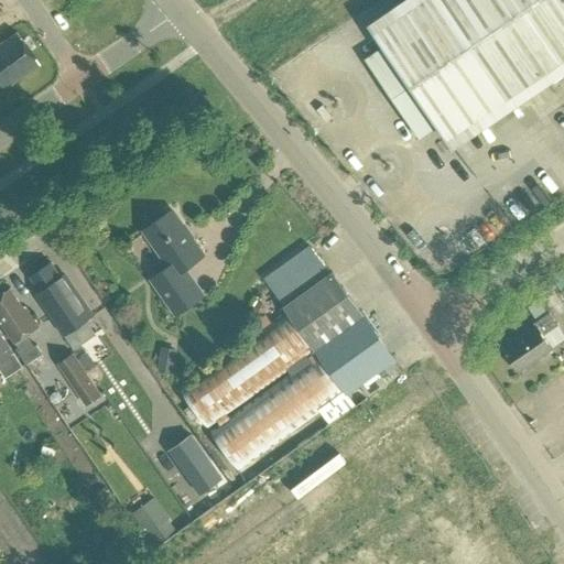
[(367,62),(418,137),(437,126),(448,142),(563,63),(563,0),(419,0),(373,31),(384,47),(367,62)]
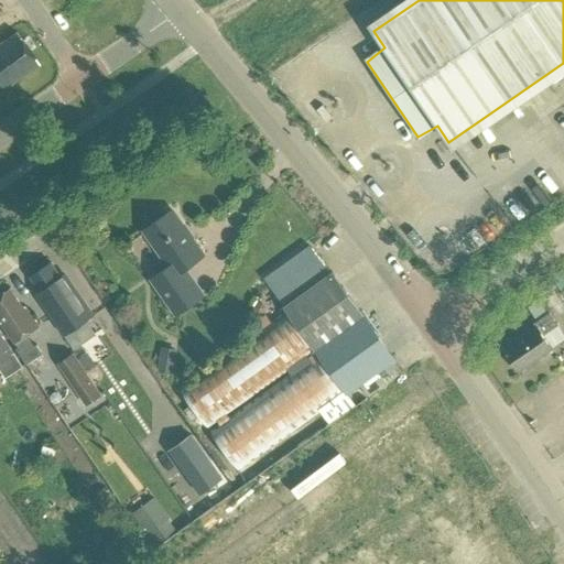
[(0,43),(0,89),(39,64),(17,32),(0,43)]
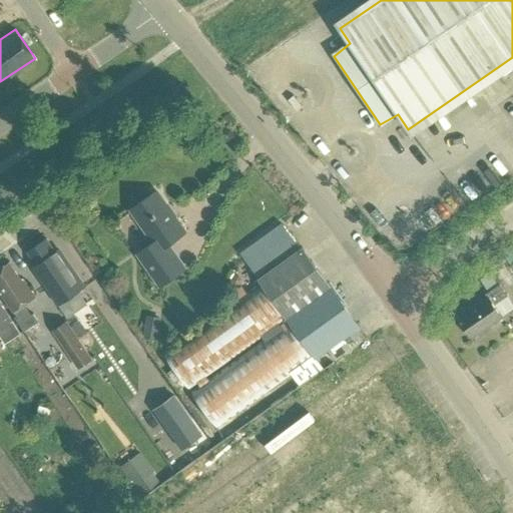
[(137,254),(160,287),(186,268),(168,242),(185,230),(158,192),(154,194),(151,191),(147,189),(133,200),(132,204),(135,208),(132,210),(154,242),(137,254)]
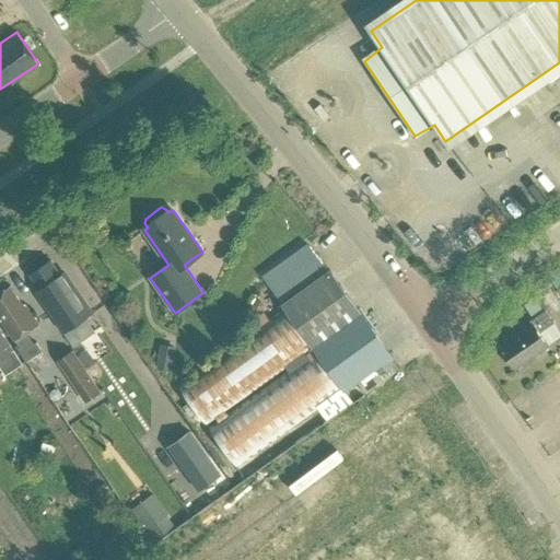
[(328,271),(308,244),(264,277),(283,304),(282,304),(287,310),(178,386),(207,426),(217,418),(219,421),(209,428),(237,467),(318,408),(327,420),(353,403),(346,391),(393,357),(330,270),(328,271)]
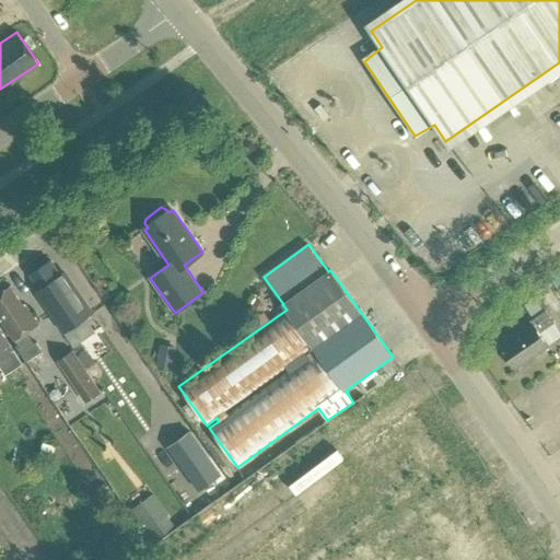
[(41,289),(36,292),(65,333),(93,313),(68,277),(63,279),(51,260),(31,275),(41,289)]
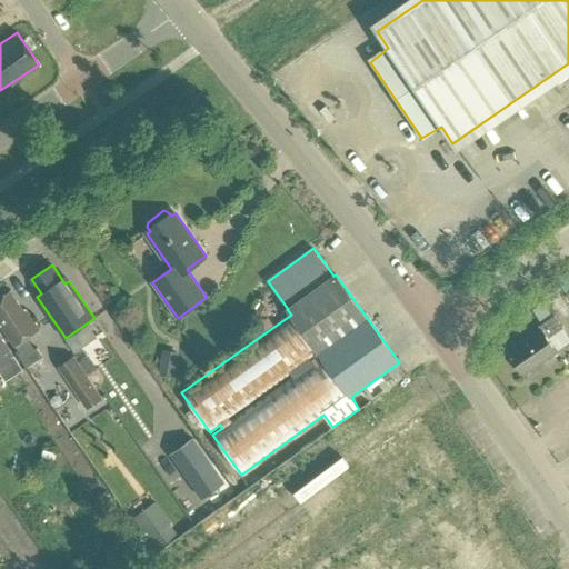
[(0,300),(0,320),(5,327),(2,329),(19,353),(17,355),(28,370),(43,360),(38,351),(35,353),(27,342),(41,332),(29,313),(26,313),(12,293),(0,300)]
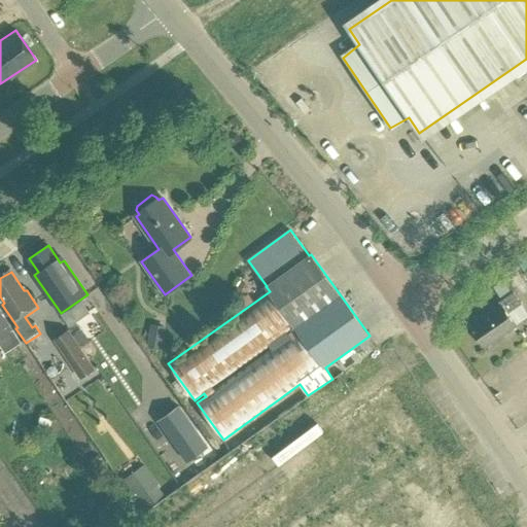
[(501,306),(470,326),(485,347),(517,325),(508,313),(522,304),(514,291),(499,302),(501,306)]
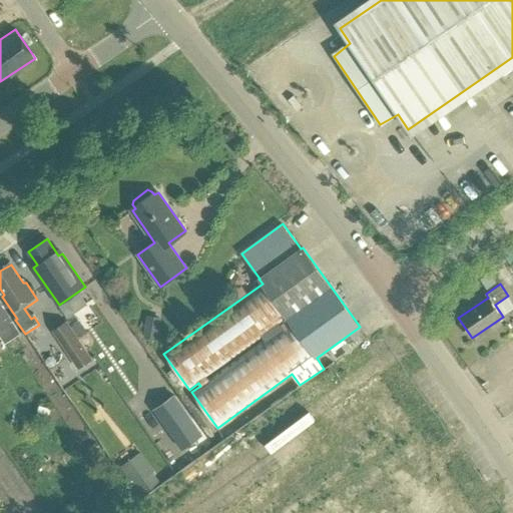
[(0,336),(6,346),(21,336),(0,303),(0,336)]
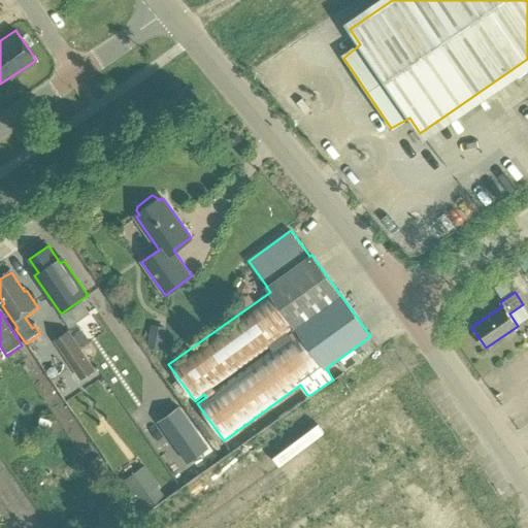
[(151,344),(165,347),(168,325),(154,323),(151,344)]
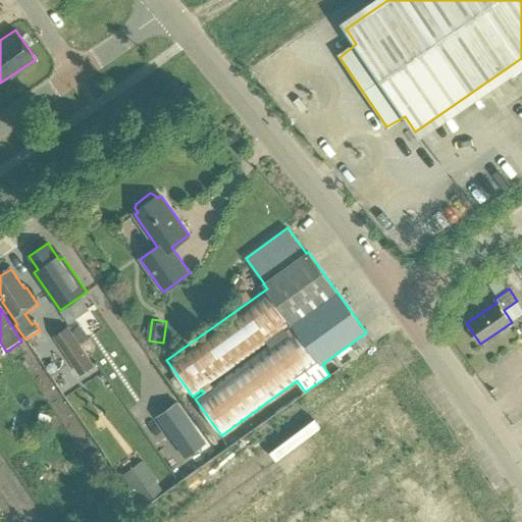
[(95,368),(67,329),(53,338),(81,378),(95,368)]
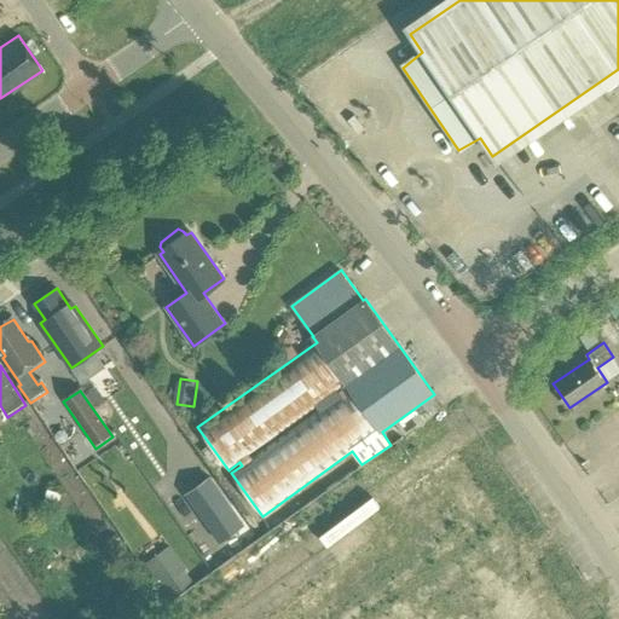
[(244,525),(210,478),(186,495),(220,543),(244,525)]
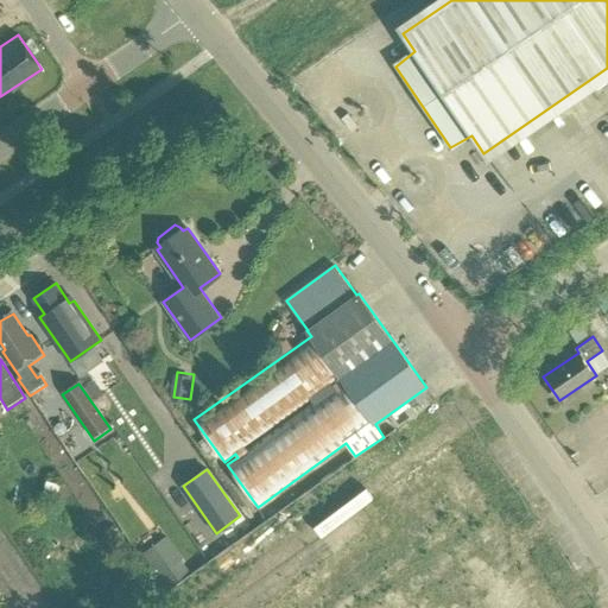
[(166,537),(140,555),(164,589),(190,571),(166,537)]
